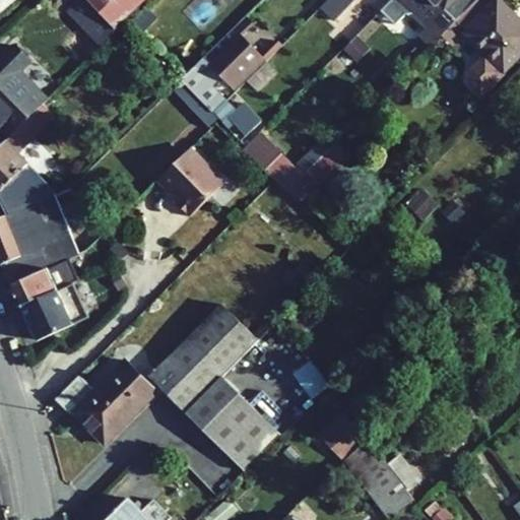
[(0,0),(0,11),(13,0),(0,0)]
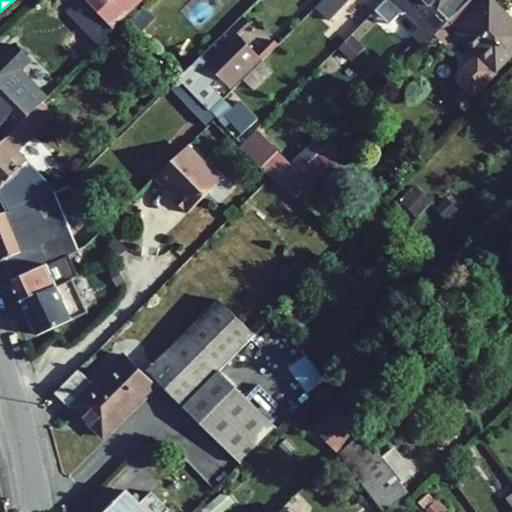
[(99,44),(114,30),(84,0),(80,0),(68,12),(99,44)]
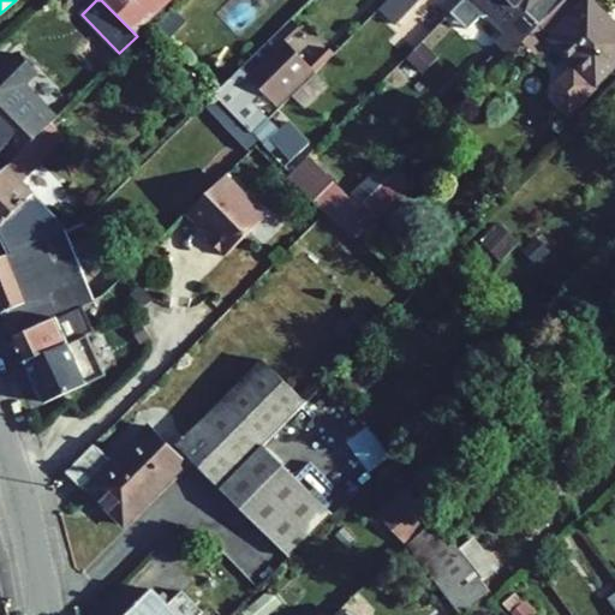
[(101,0),(137,36),(173,0),(101,0)]
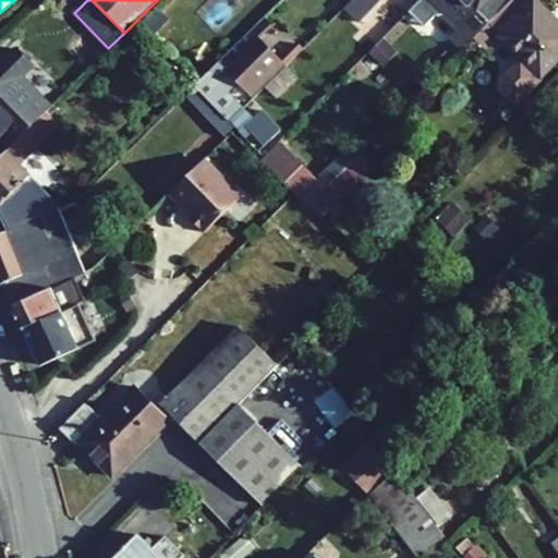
[(449,37),(462,49),(473,38),(510,0),(419,0),(408,12),(423,27),(435,15),(444,15),(458,29),(449,37)]
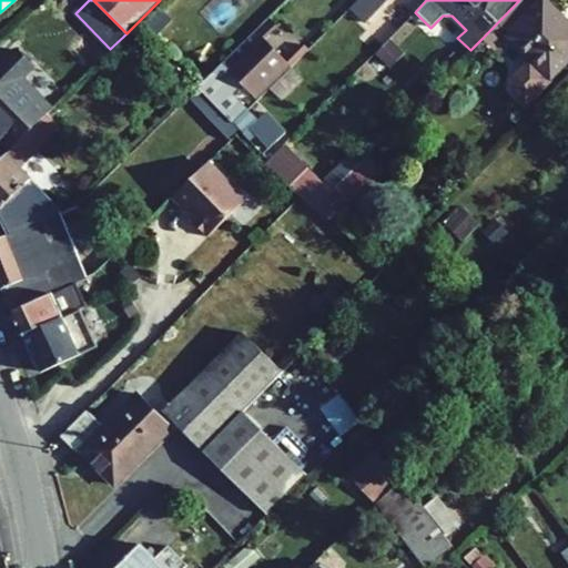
[(519,0),(482,39),(495,51),(509,37),(533,60),(514,79),(514,92),(525,103),(567,59),(567,28),(557,18),(559,16),(543,0),(519,0)]
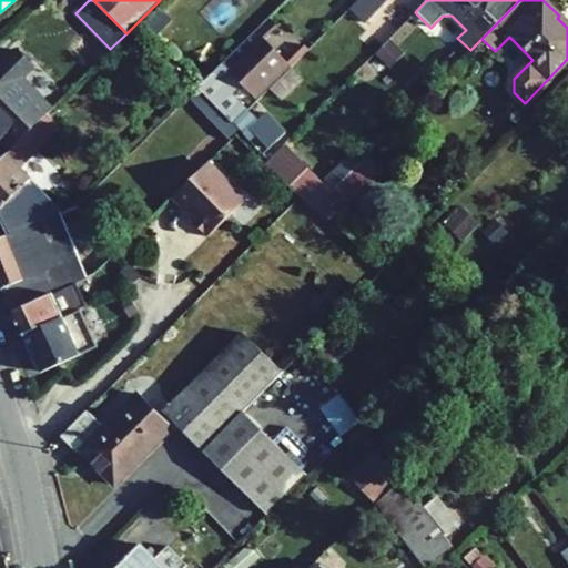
[(243,85),(256,99),(288,67),(263,40),(276,28),(267,19),(198,88),(232,123),(246,109),(233,95),(243,85)]
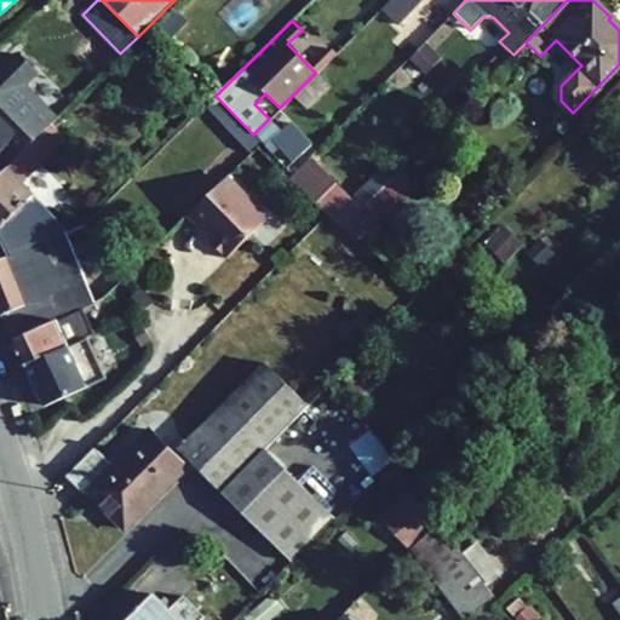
[(424,72),(438,57),(425,45),(411,59),(424,72)]
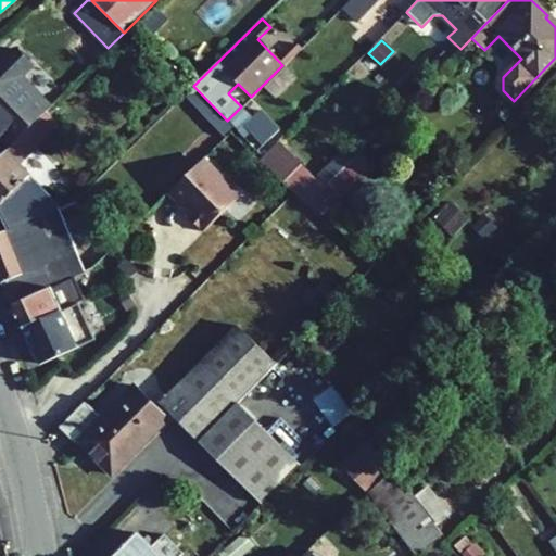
[(0,60),(0,133),(11,144),(46,111),(50,106),(22,78),(33,67),(15,49),(1,62),(0,60)]
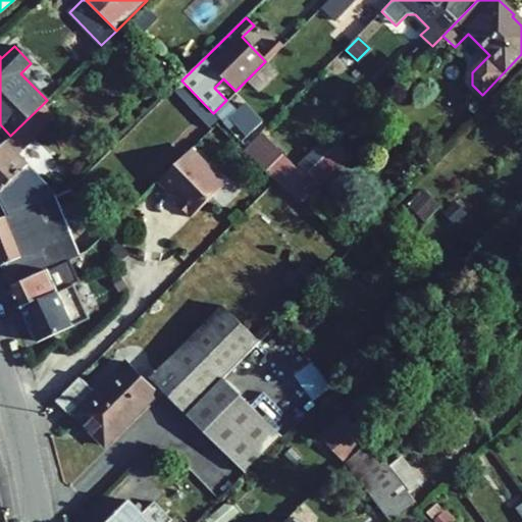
[(418,50),(412,56),(415,60),(422,54),(418,50)]
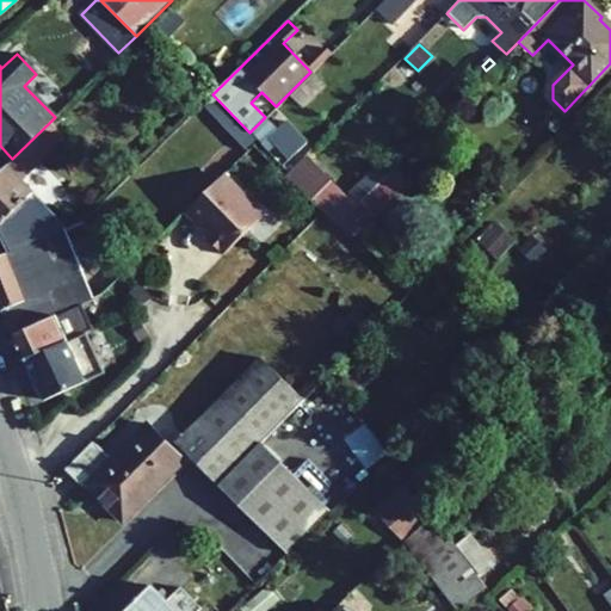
[(20,179),(65,137),(50,122),(12,159),(0,171),(0,236),(7,252),(65,229),(68,228),(20,179)]
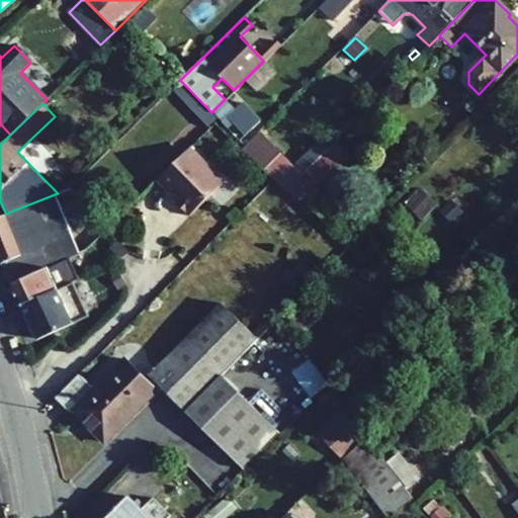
[(248,104),(230,112),(239,133),(258,124),(248,104)]
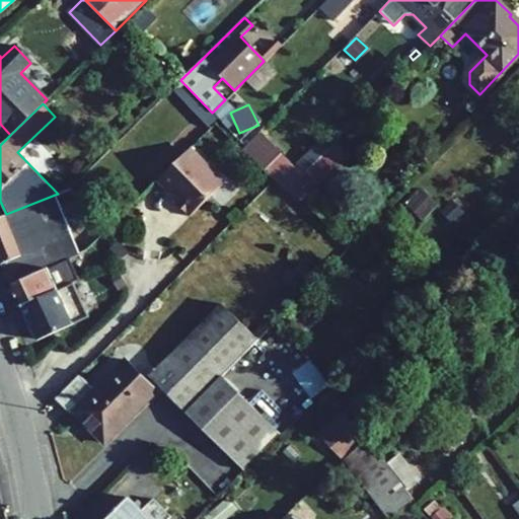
[(184,146),(201,131),(195,123),(177,138),(184,146)]
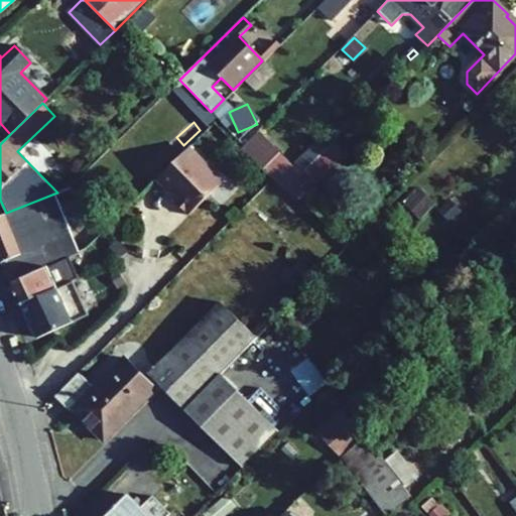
[(241,148),(284,190),(299,175),(290,166),(257,133),(241,148)]
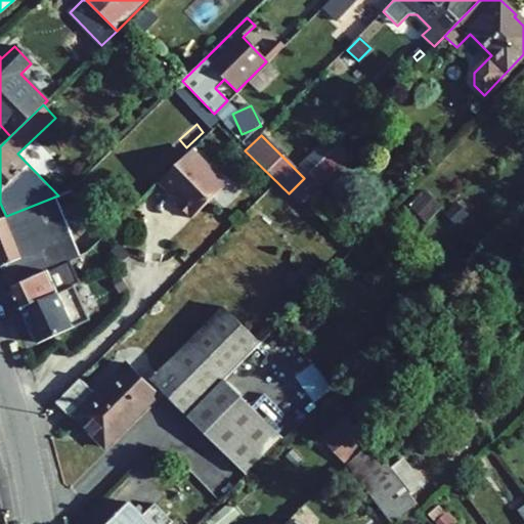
[(337,145),(332,139),(325,145),(322,142),(295,169),(304,178),(331,150),(337,145)]
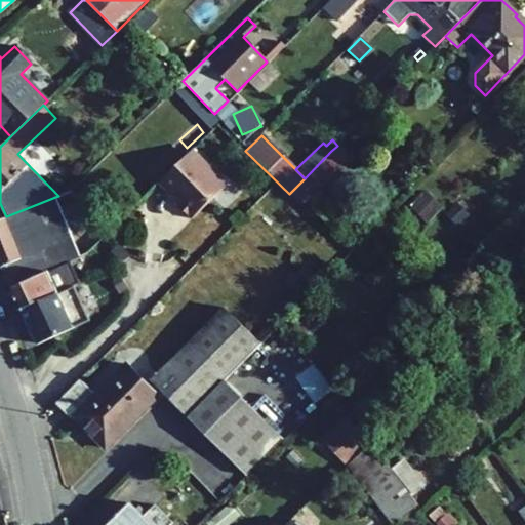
[(342,162),(349,156),(337,146),(331,151),(342,162)]
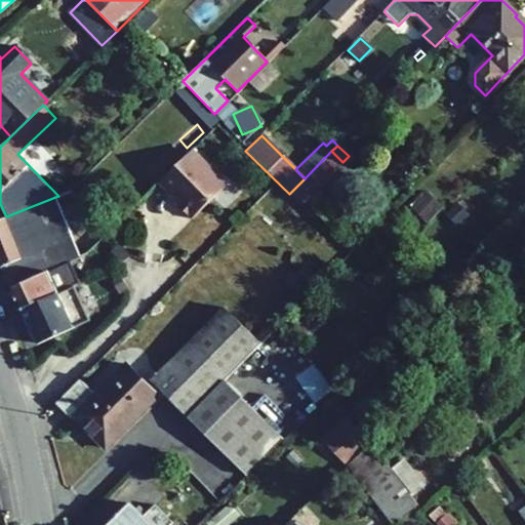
[(175,203),(191,218),(226,186),(192,151),(159,183),(170,195),(173,192),(178,200),(175,203)]
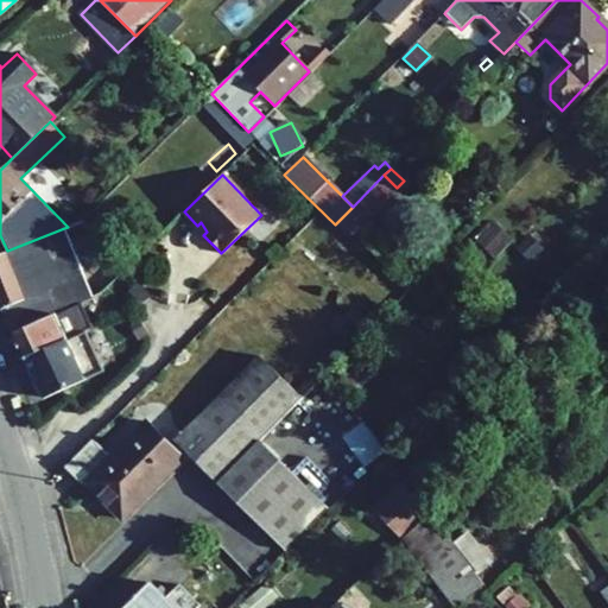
[(335,225),(347,235),(368,213),(371,215),(397,188),(384,175),(353,207),(335,225)]
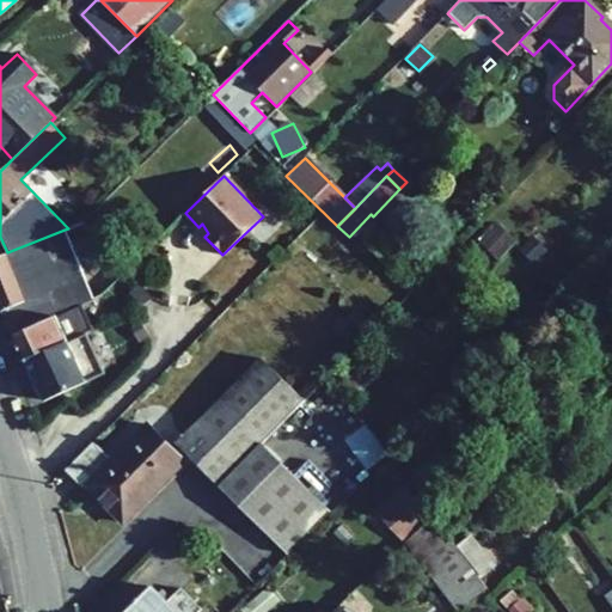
[(497,259),(514,243),(493,222),(477,239),(497,259)]
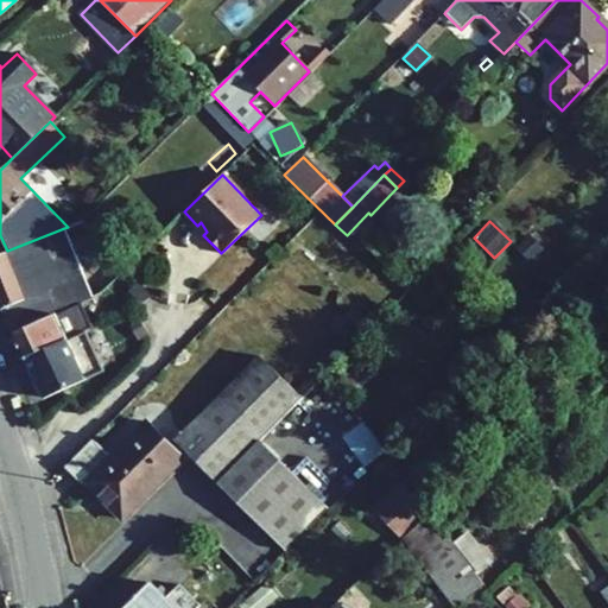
[(87,299),(69,258),(59,263),(54,249),(63,245),(70,242),(64,228),(0,253),(0,308),(0,309),(4,308),(14,334),(55,315),(81,303),(87,299)]
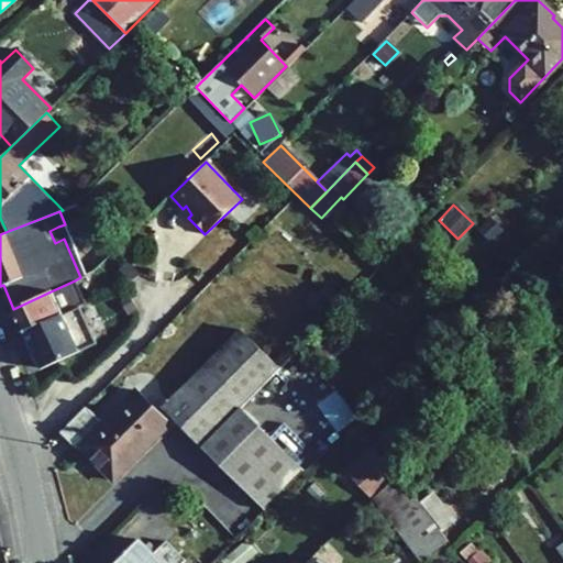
[(477,231),(486,240),(499,227),(490,218),(477,231)]
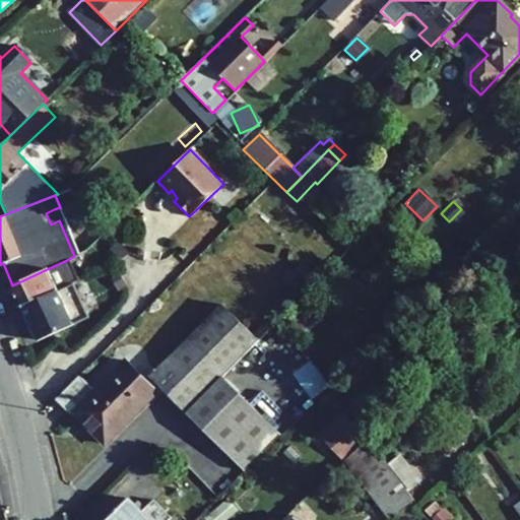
[(115,239),(122,232),(114,223),(107,231),(115,239)]
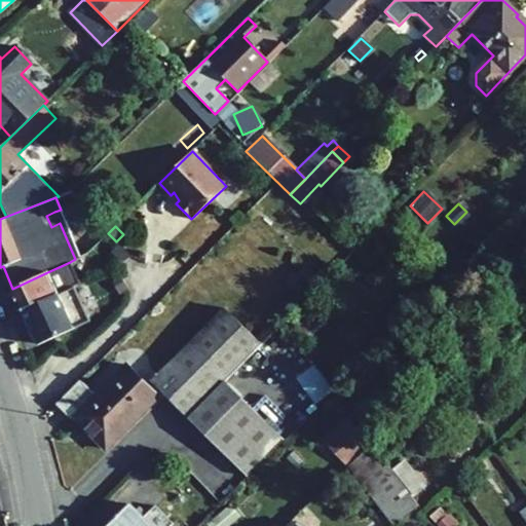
[(12,289),(22,309),(73,286),(79,283),(70,262),(47,272),(12,289)]
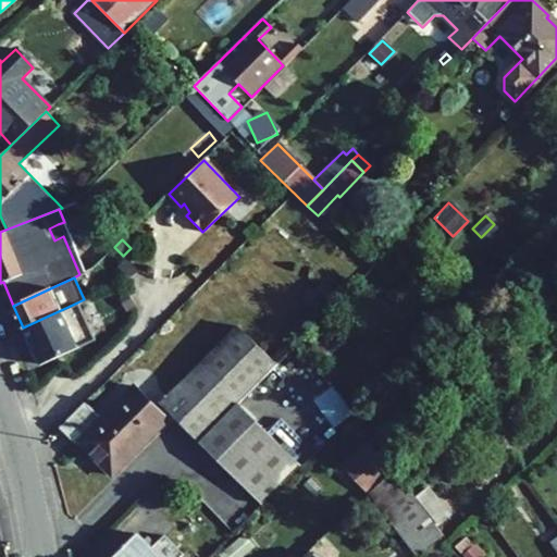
[(306,289),(305,306),(318,307),(320,291),(306,289)]
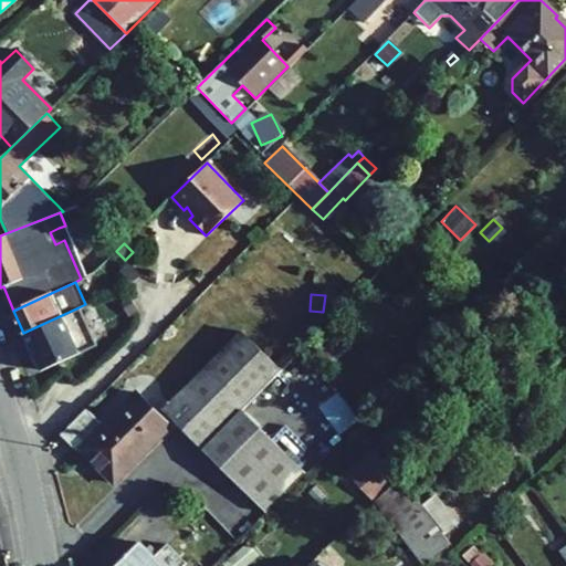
[(34,366),(41,370),(96,345),(79,307),(23,333),(32,350),(30,356),(34,366)]
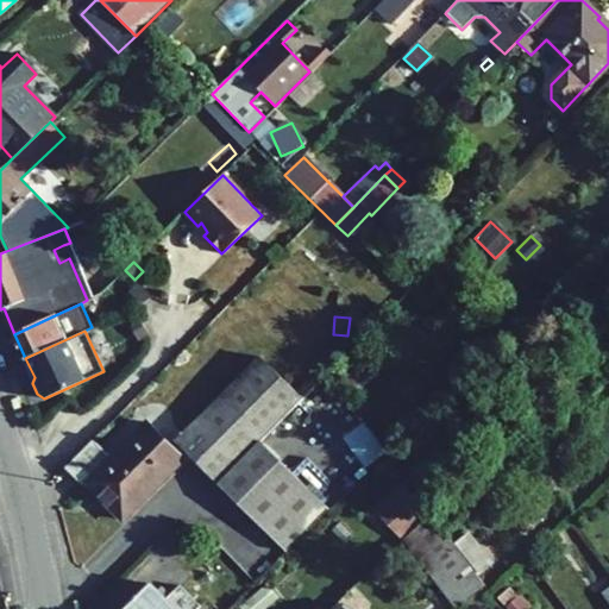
[(337,374),(345,382),(364,363),(357,355),(337,374)]
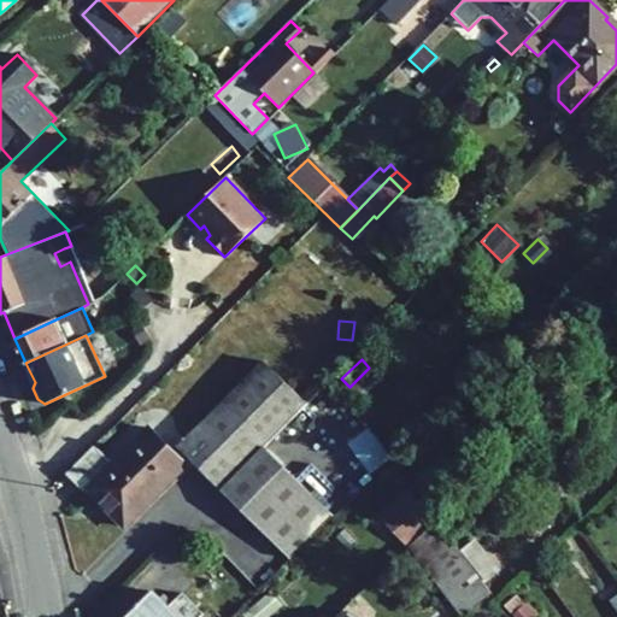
[(263,446),(305,404),(263,362),(177,447),(219,491),(263,446)]
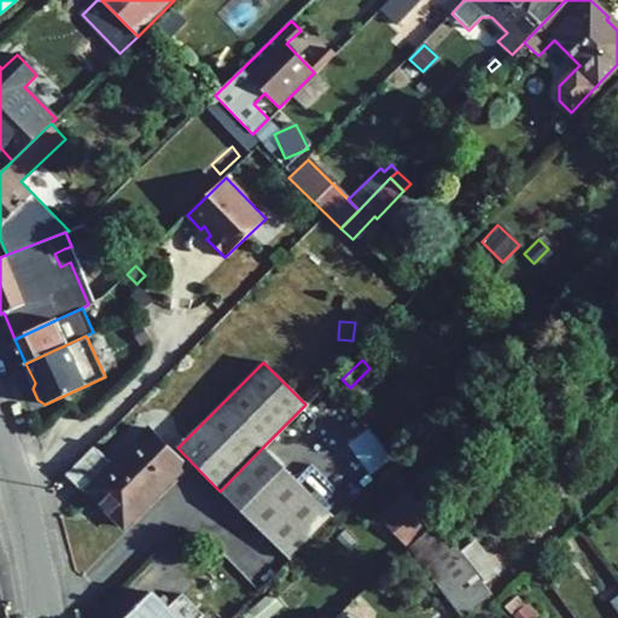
[(368,427),(347,445),(371,476),(392,460),(368,427)]
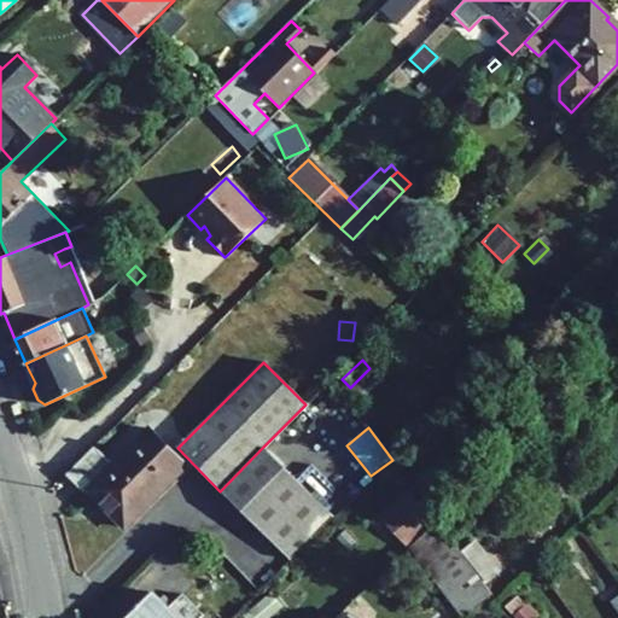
[(88,491),(124,528),(186,465),(149,429),(112,465),(94,447),(65,476),(86,495),(88,491)]
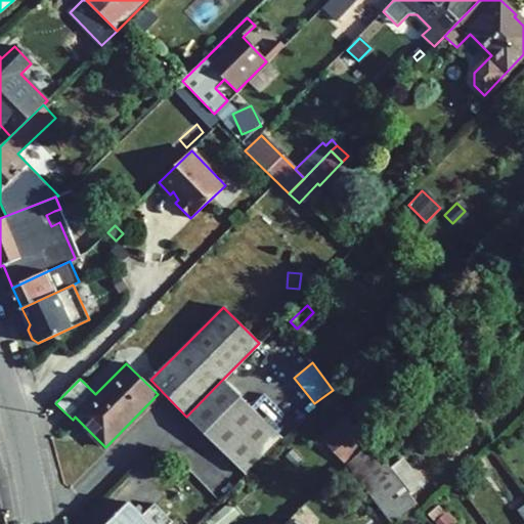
[(284,438),(223,379),(186,417),(246,474),(284,438)]
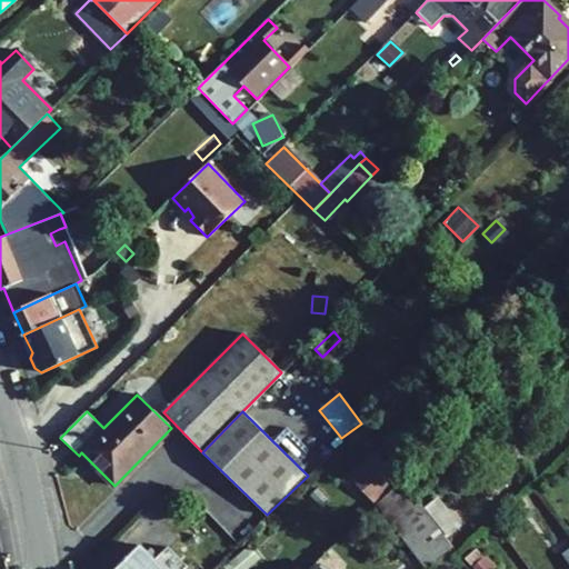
[(351,478),(376,502),(399,479),(376,455),(351,478)]
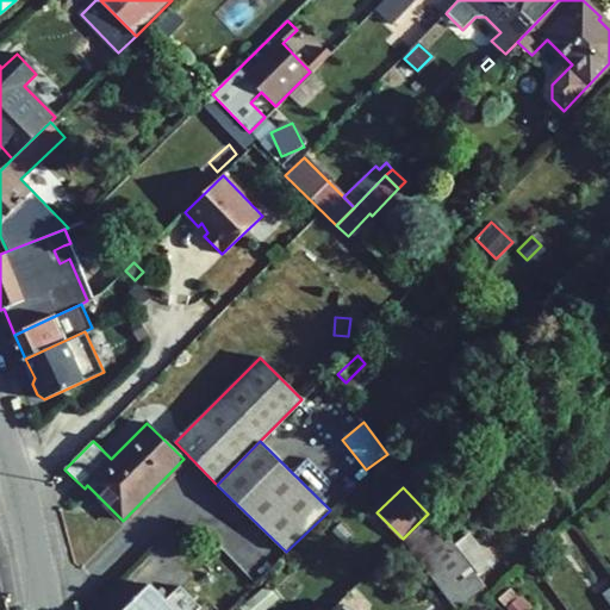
[(404,540),(456,609),(486,586),(433,514),(404,540)]
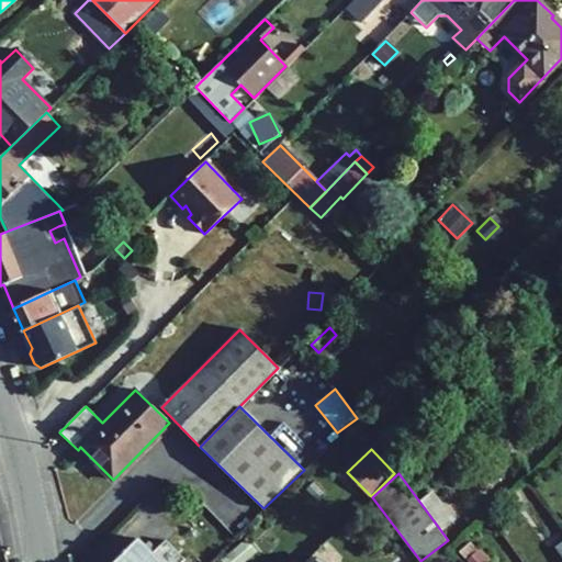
[(420,501),(442,529),(452,520),(430,493),(420,501)]
